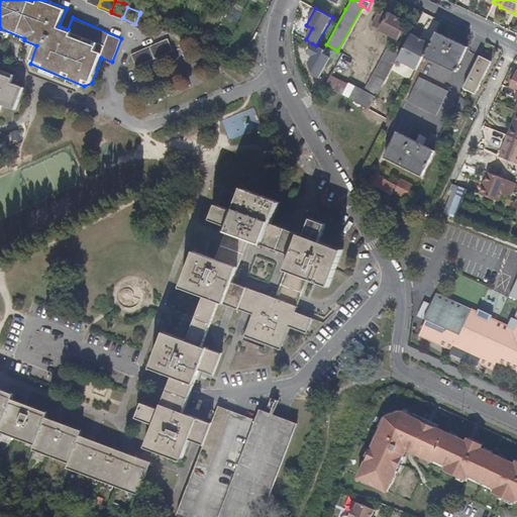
[(396,38),(405,21),(383,11),(381,13),(378,11),(371,25),(396,38)]
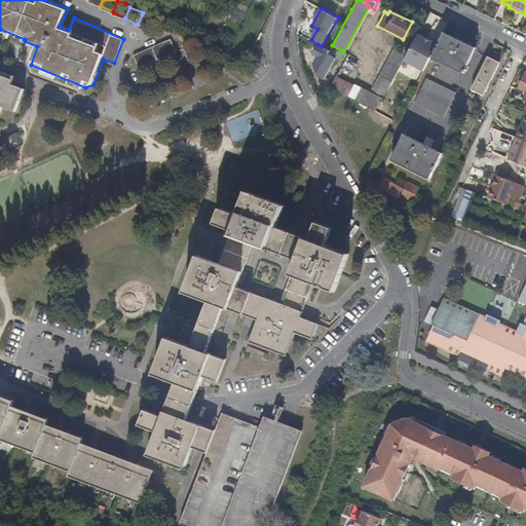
[(149,31),(154,19),(142,14),(138,25),(138,26),(149,31)]
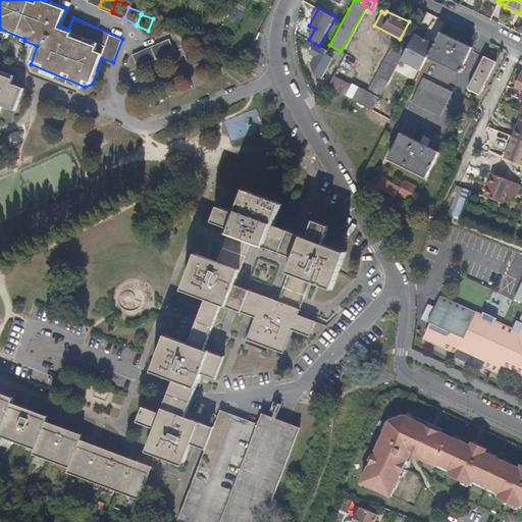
[(471,46),(439,32),(433,44),(426,56),(460,71),(471,46)]
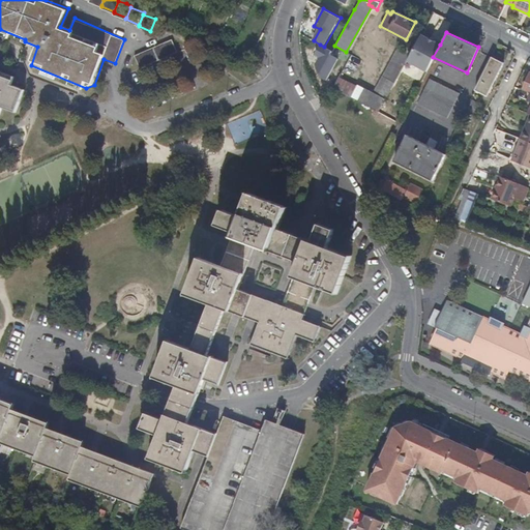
[(440,45),(421,34),(407,61),(425,71),(433,57),(440,45)]
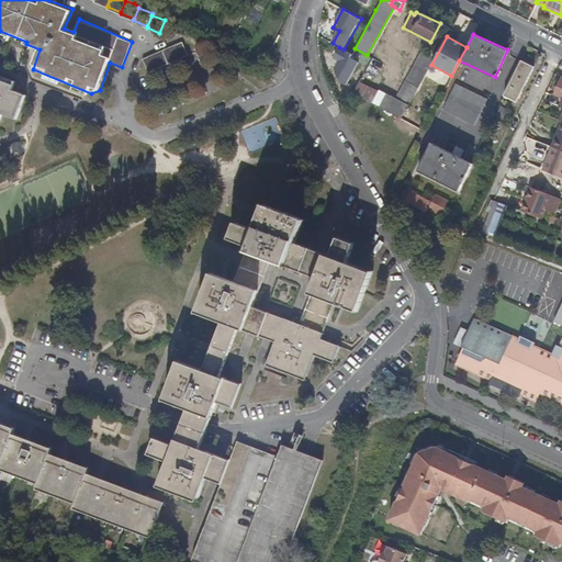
[(183,41),(144,56),(148,70),(189,54),(183,41)]
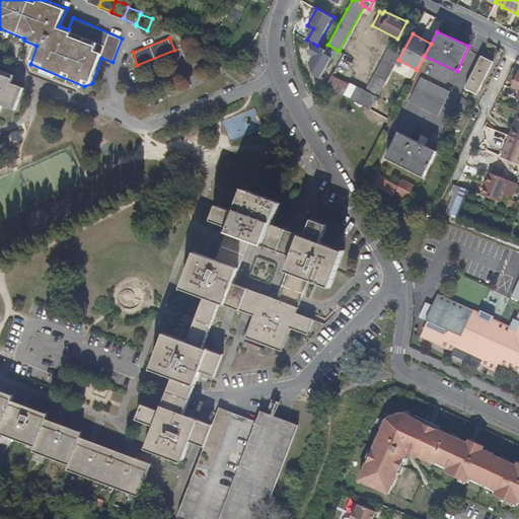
[(317,46),(313,44),(308,53),(314,57),(309,65),(319,81),(332,57),(324,53),(326,50),(317,46)]
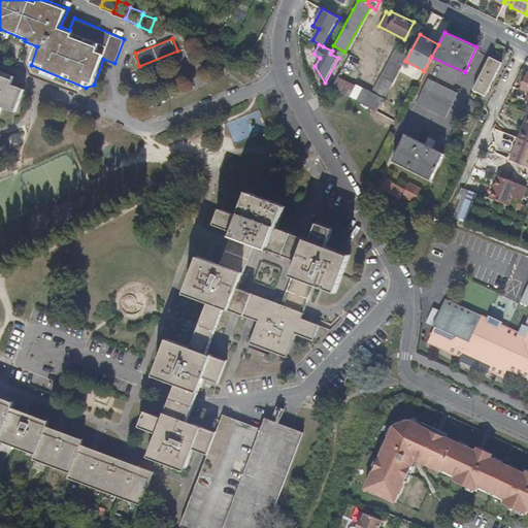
[(368,93),(381,99),(407,53),(395,46),(368,93)]
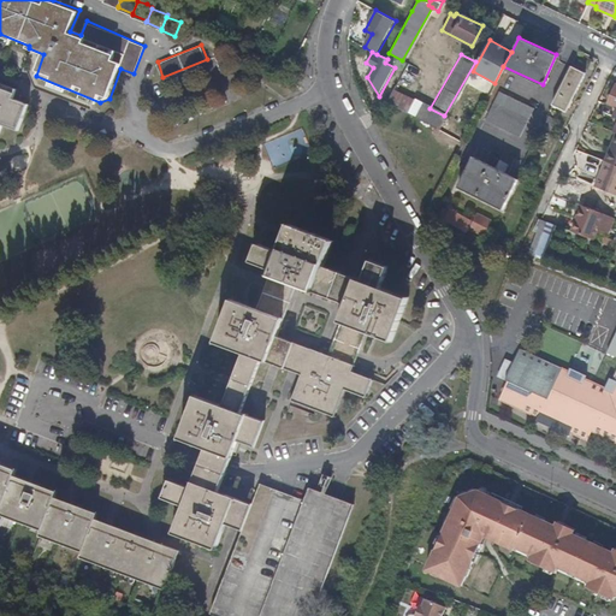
[(584,73),(569,66),(550,105),(564,112),(584,73)]
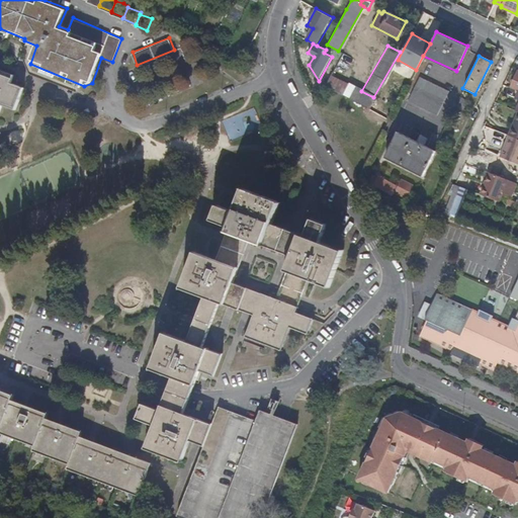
[(0,112),(3,104),(17,109),(25,88),(12,83),(14,77),(0,72),(0,112)]
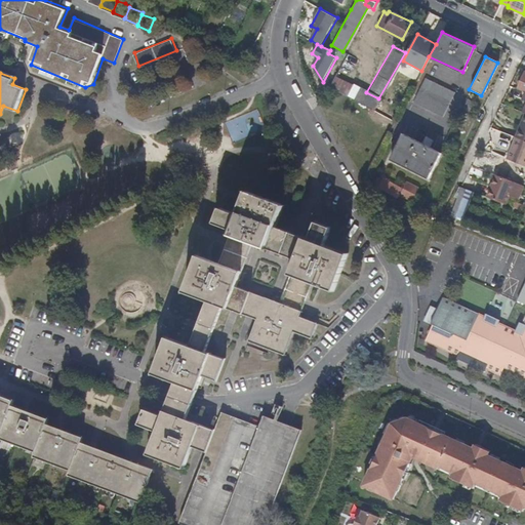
[(426,78),(413,102),(444,117),(455,91),(426,78)]
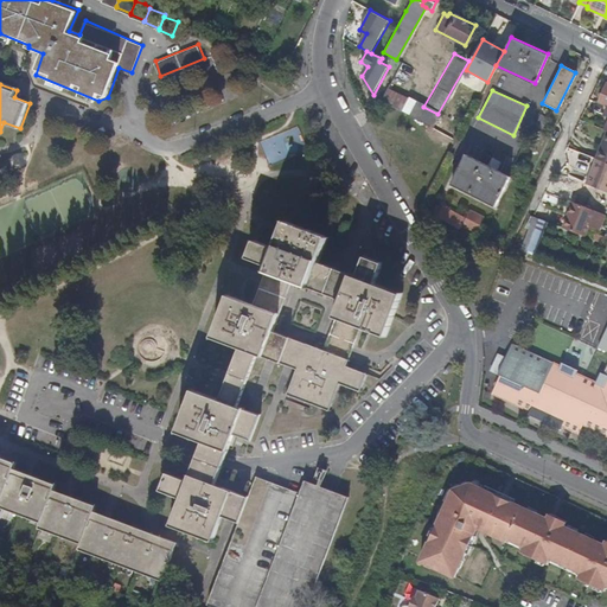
[(387,91),(381,101),(389,106),(391,100),(388,97),(389,93),(387,91)]
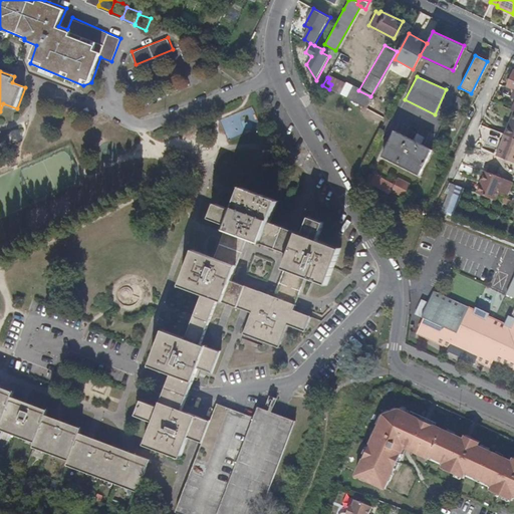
[(333,91),(339,94),(342,86),(337,83),(333,91)]
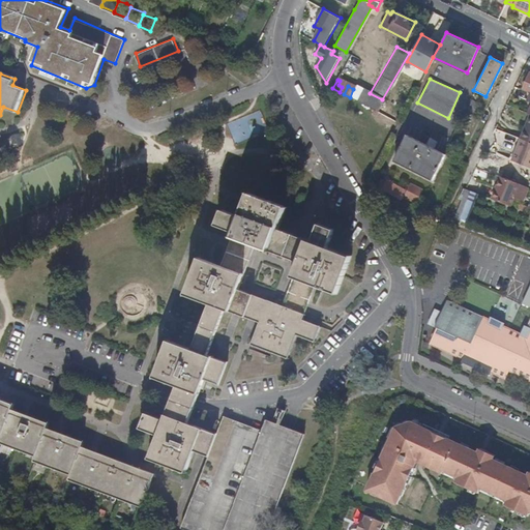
[(350,97),(376,111),(382,99),(370,93),(356,86),(355,86),(353,89),(350,97)]
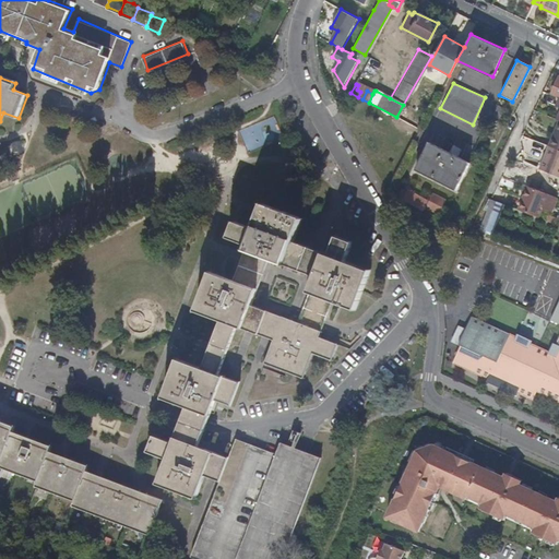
[(274,117),(238,131),(247,152),(283,138),(274,117)]
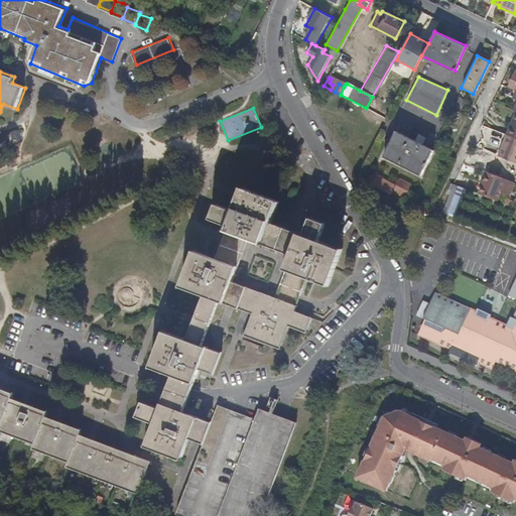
[(515,111),(507,134),(515,137),(515,111)]
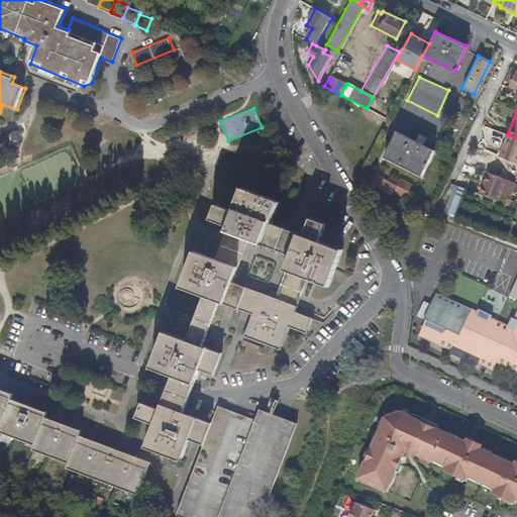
[(422,175),(434,149),(431,147),(396,130),(384,156),(422,175)]
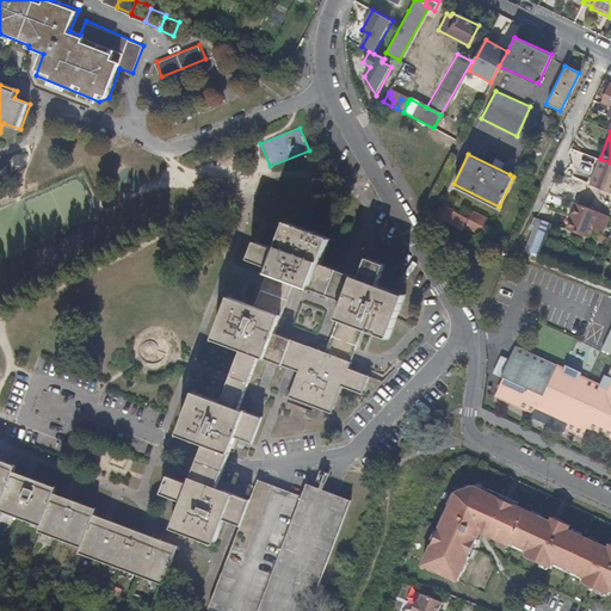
[(610,162),(600,159),(590,184),(605,191),(610,192),(610,162)]
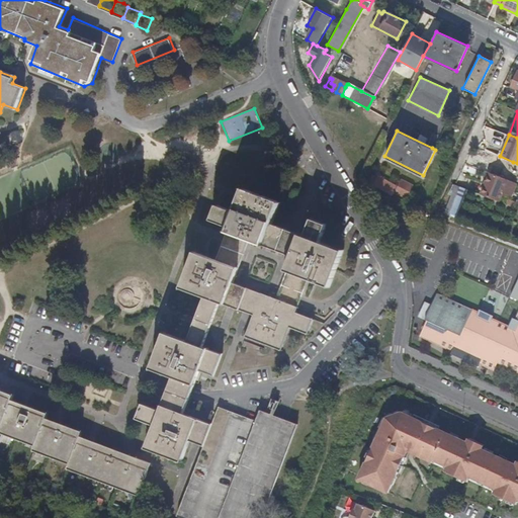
[(500,156),(486,150),(482,158),(489,161),(488,164),(492,166),(490,172),(506,178),(513,162),(500,156)]
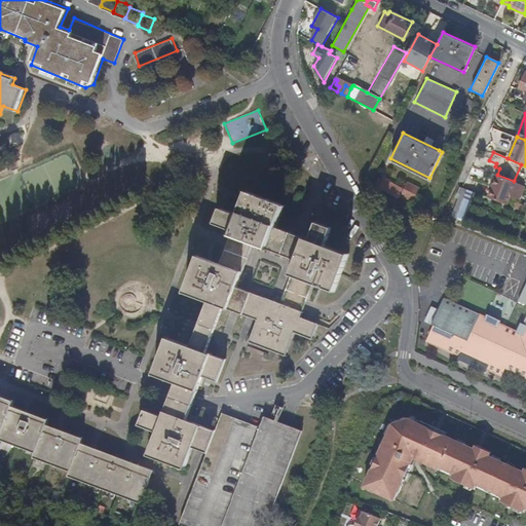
[(514,181),(497,175),(489,196),(506,203),(516,182),(514,181)]
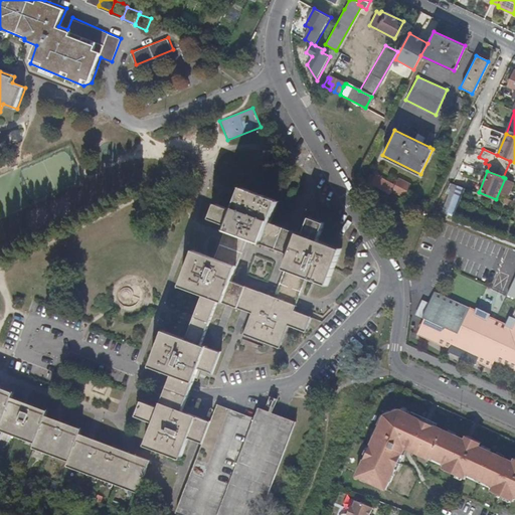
[(362,176),(372,181),(374,177),(364,172),(362,176)]
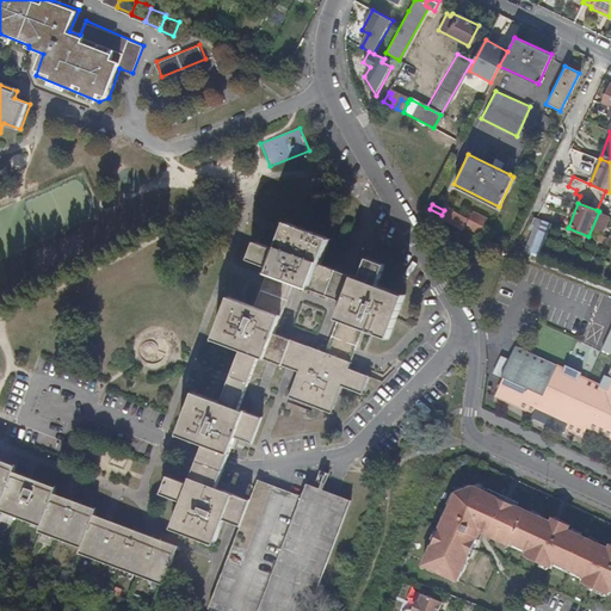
[(444,210),(442,215),(440,216),(463,228),(468,217),(446,205),(444,210)]
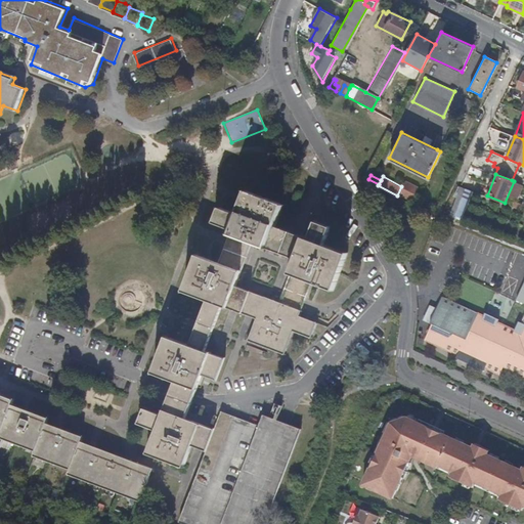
[(417,185),(407,180),(402,191),(411,197),(417,185)]
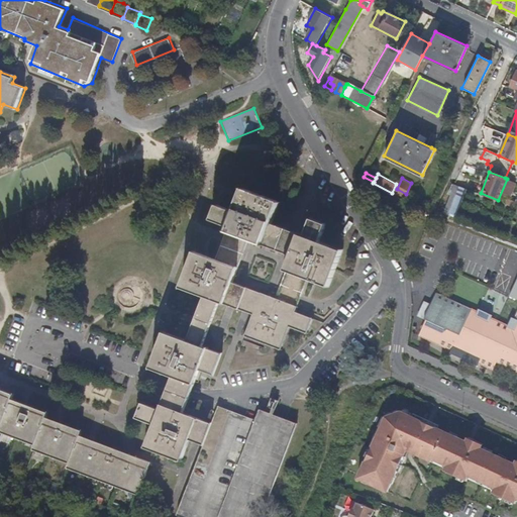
[(450,198),(460,203),(464,192),(467,188),(456,184),(450,198)]
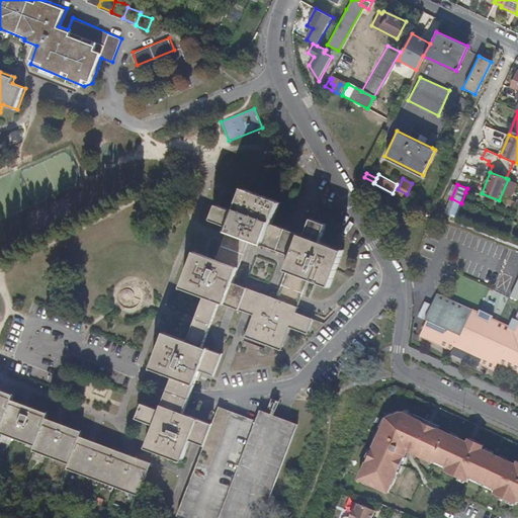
[(517,213),(517,207),(499,200),(482,193),(467,188),(465,192),(517,213)]
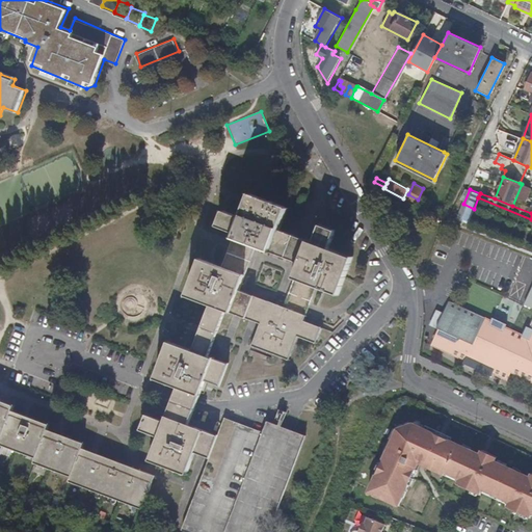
[(280,410),(275,423),(268,420),(264,431),(225,419),(218,436),(188,425),(206,380),(220,384),(229,365),(207,356),(224,310),(261,322),(253,345),(288,358),(297,335),(316,342),(321,328),(302,320),(315,285),(339,292),(351,257),(328,248),(335,231),(320,225),(314,242),(277,229),(278,227),(285,208),(249,194),(240,218),(222,211),(217,225),(235,232),(222,268),(200,261),(187,295),(210,303),(192,351),(170,343),(157,378),(179,387),(165,423),(147,417),(142,431),(160,437),(152,460),(188,474),(196,452),(211,457),(184,531),(186,531),(271,531),(307,434),(283,426),(288,413),(280,410)]
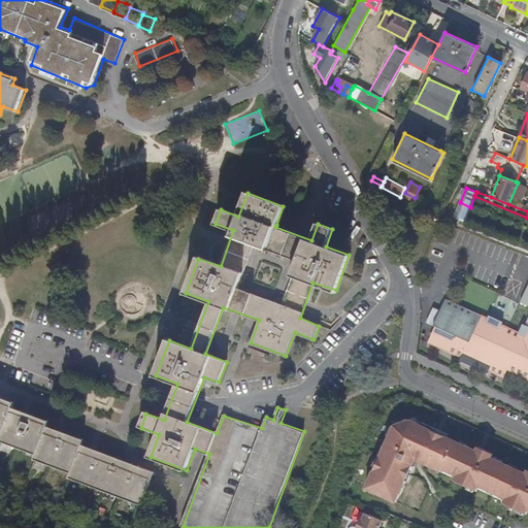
[(434,325),(427,341),(460,357),(459,359),(487,372),(488,370),(503,376),(506,369),(527,378),(527,304),(527,305),(527,318),(525,324),(522,323),(519,331),(501,324),(502,321),(488,315),(487,317),(446,298),(439,311),(432,308),(427,322),(434,325)]
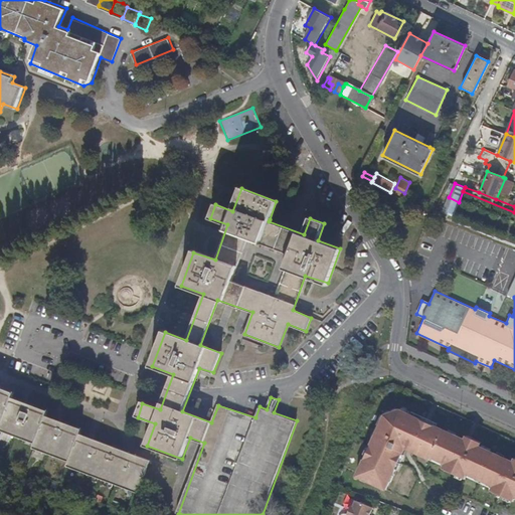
[(0,424),(3,426),(13,398),(14,393),(0,388),(0,424)]
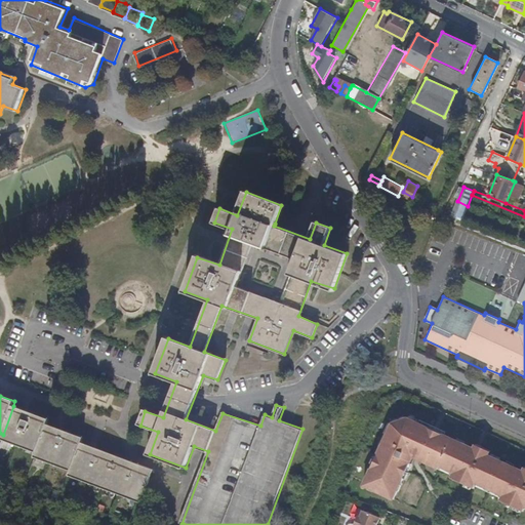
[(36,454),(47,425),(49,420),(13,406),(3,435),(0,441),(36,454)]
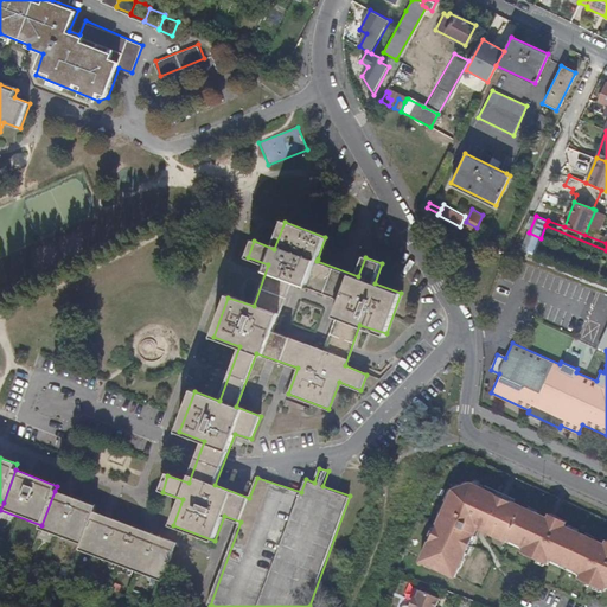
[(564,548),(570,530),(566,528),(554,522),(550,530),(544,528),(548,521),(513,505),(506,502),(504,508),(497,504),(499,498),(483,491),(471,485),(452,493),(446,504),(509,528),(564,548)]
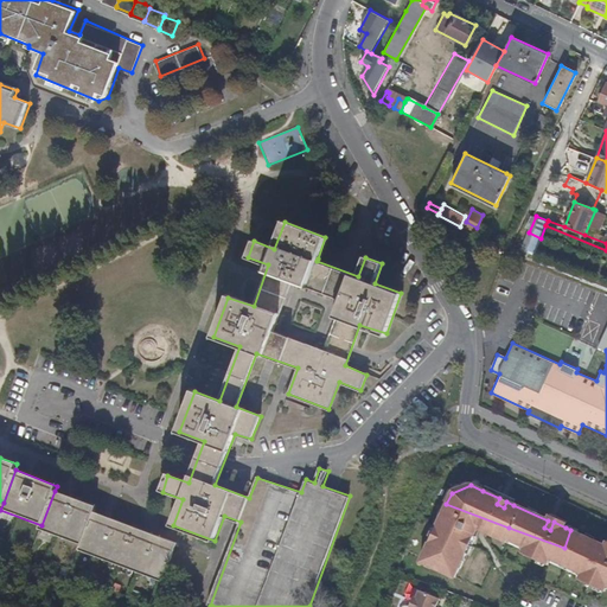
[(484,489),(483,491),(499,498),(506,502),(513,505),(515,502),(484,489)]
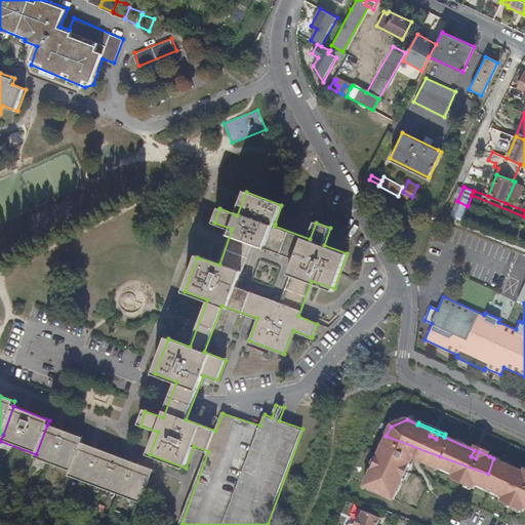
[(71,473),(82,443),(84,438),(47,425),(36,454),(34,459),(71,473)]
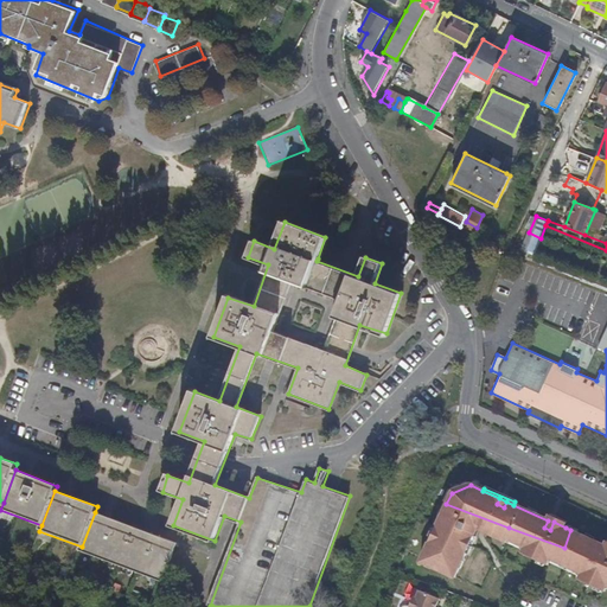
[(432,537),(467,550),(475,531),(490,537),(491,535),(504,541),(509,528),(446,504),(434,532),(432,537)]
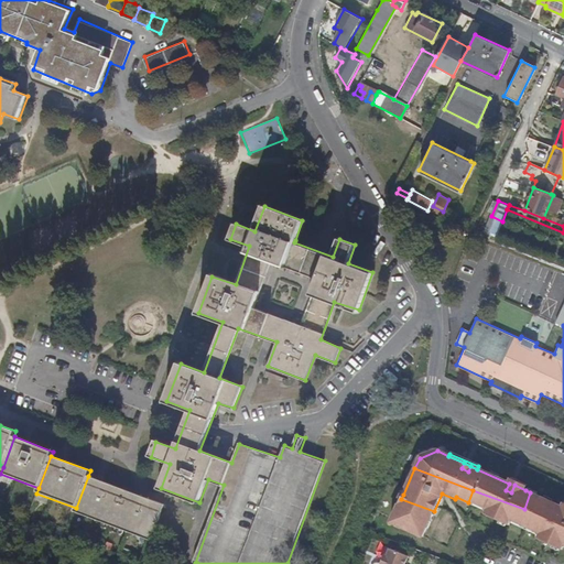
[(88,476),(76,508),(74,512),(152,541),(165,506),(88,476)]
